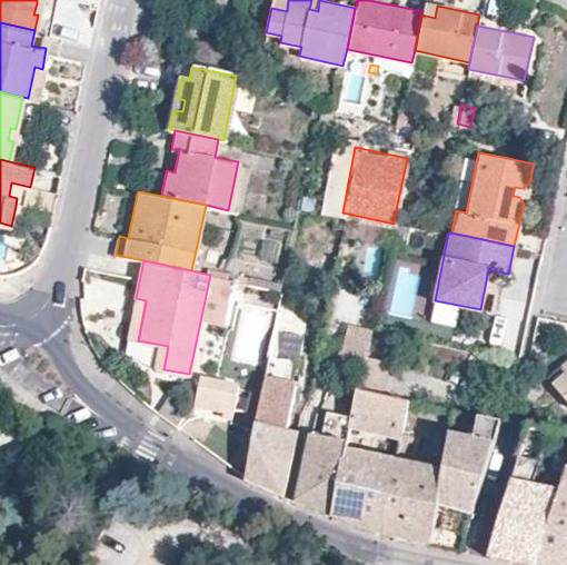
[(371,326),(372,320),(345,315),(338,348),(366,354),(371,326)]
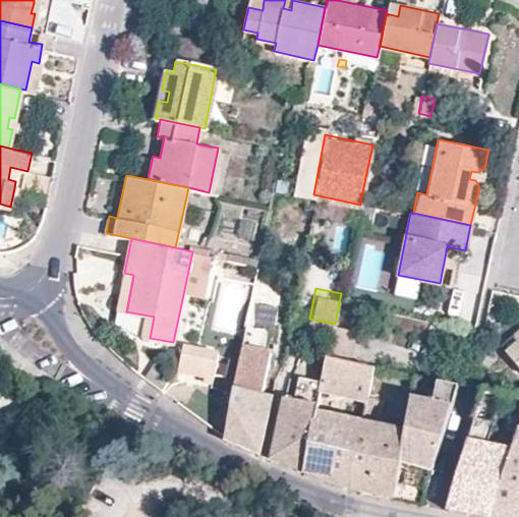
[(332,339),(335,325),(335,324),(309,319),(304,334),(332,339)]
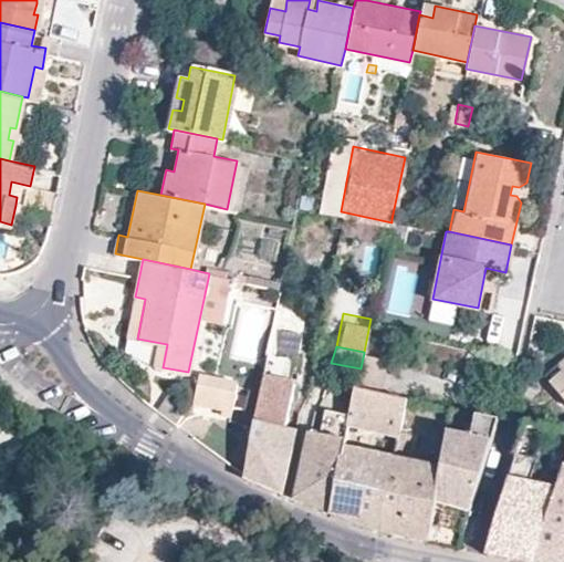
[(364,353),(361,368),(356,386),(372,389),(379,355),(364,353)]
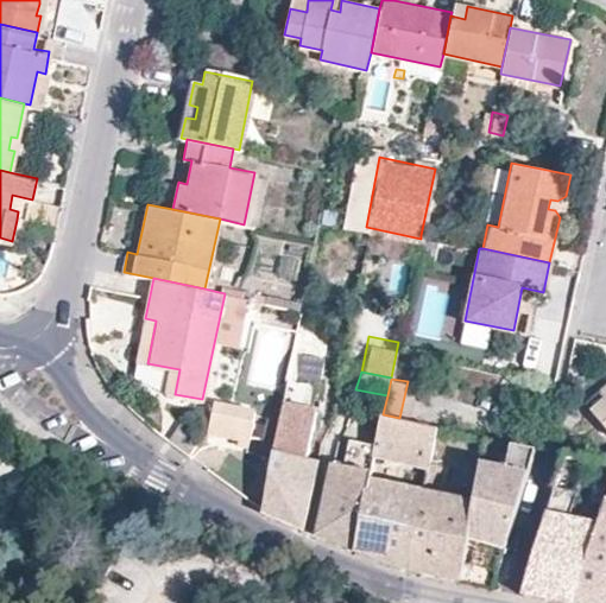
[(605,382),(585,401),(605,427),(605,382)]
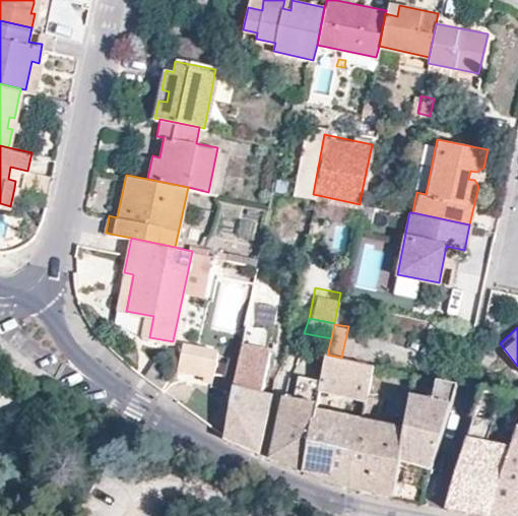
[(182,341),(177,367),(211,374),(216,348),(182,341)]
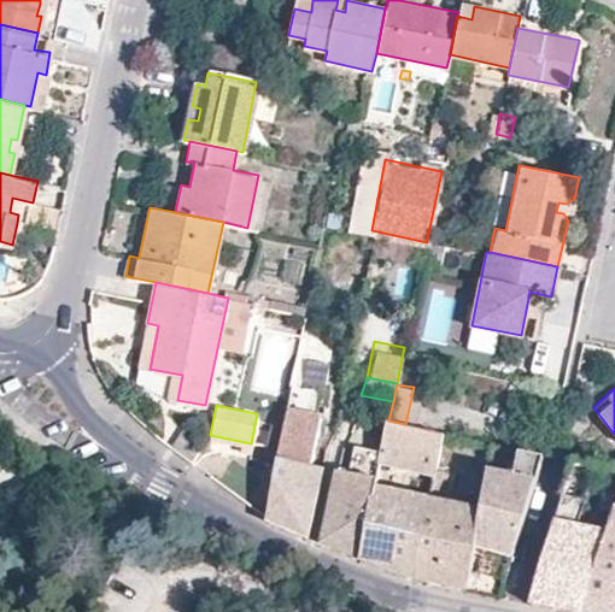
[(388,421),(385,421),(378,453),(375,465),(376,465),(432,480),(440,433),(405,424),(388,421)]
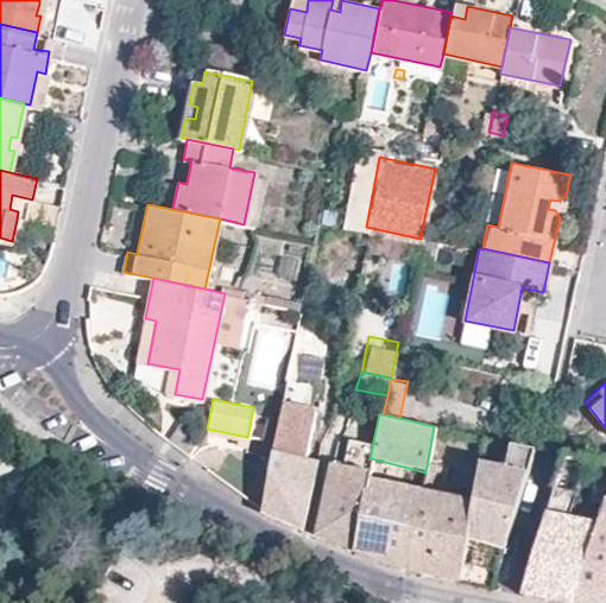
[(260,506),(259,508),(286,520),(301,526),(316,459),(301,456),(303,438),(276,431),(260,506)]
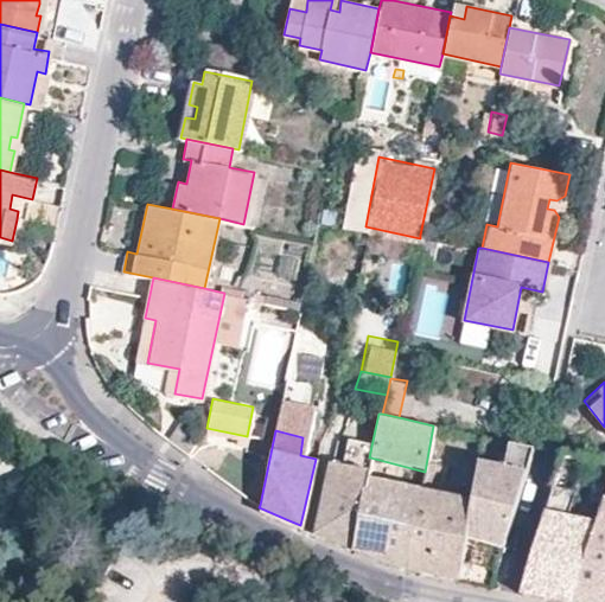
[(368,469),(370,458),(369,458),(371,446),(345,441),(341,463),(368,469)]
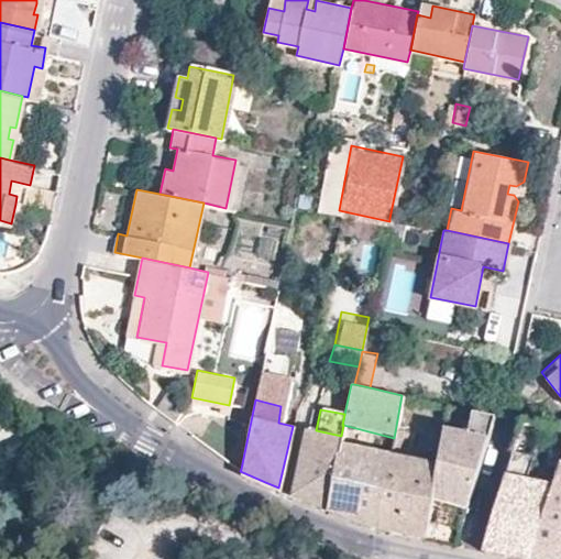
[(435,464),(424,537),(438,539),(454,543),(493,414),(471,409),(465,433),(442,428),(435,464)]
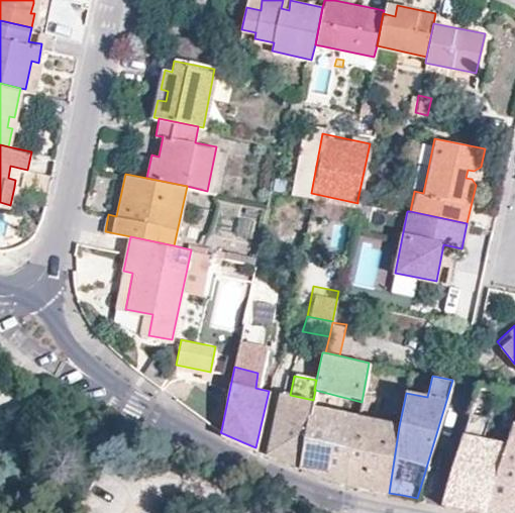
[(498,390),(479,386),(469,417),(488,421),(489,419),(498,390)]
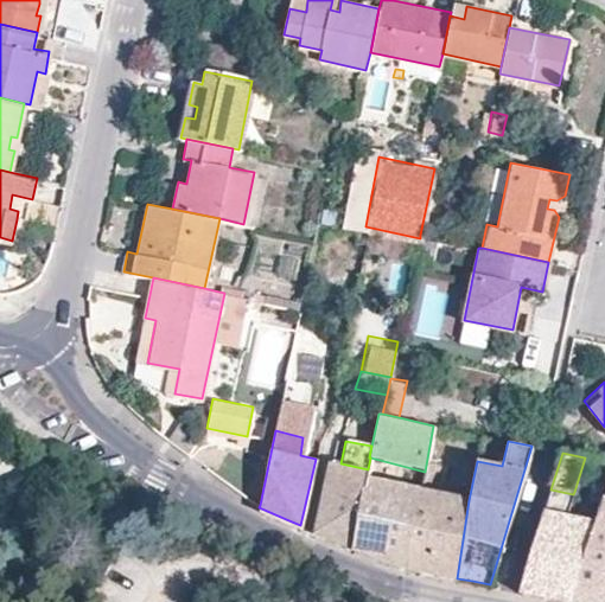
[(604,495),(604,462),(603,462),(585,458),(574,492),(604,499),(604,495)]
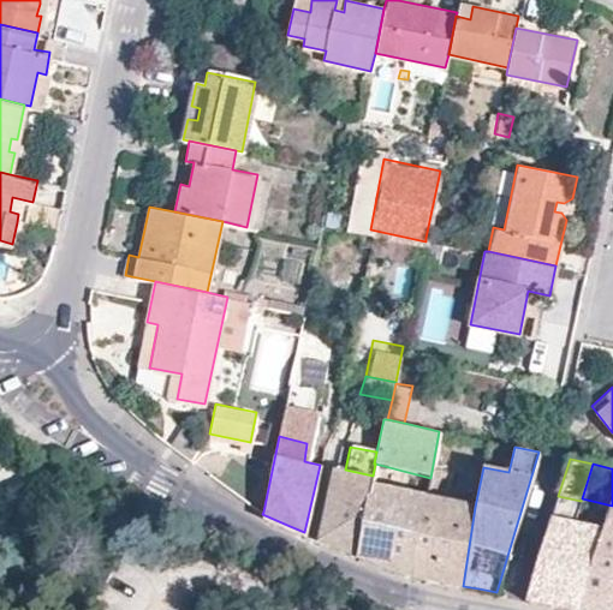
[(334,467),(317,538),(339,548),(357,555),(372,484),(373,476),(345,470),(334,467)]
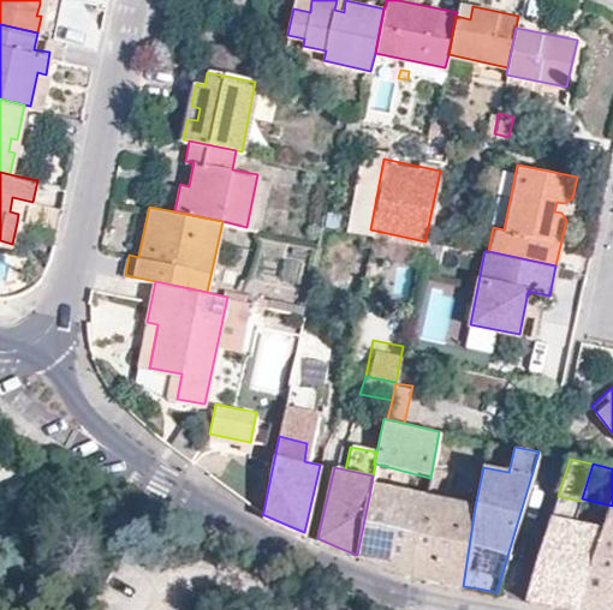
[(372,484),(357,555),(379,563),(404,573),(410,574),(426,496),(372,484)]
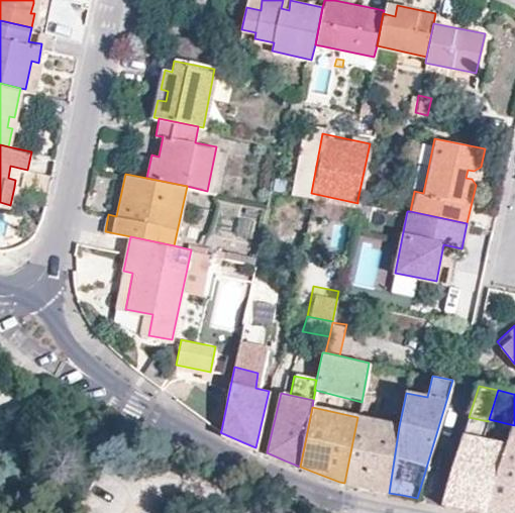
[(357,417),(344,483),(367,488),(389,493),(399,426),(357,417)]
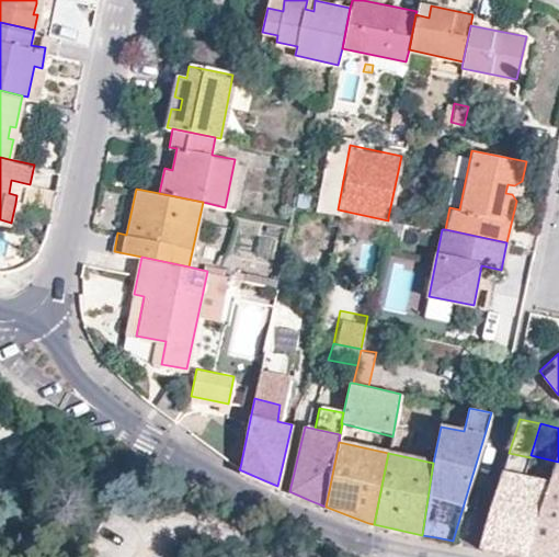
[(529,457),(509,453),(502,474),(523,477),(529,457)]
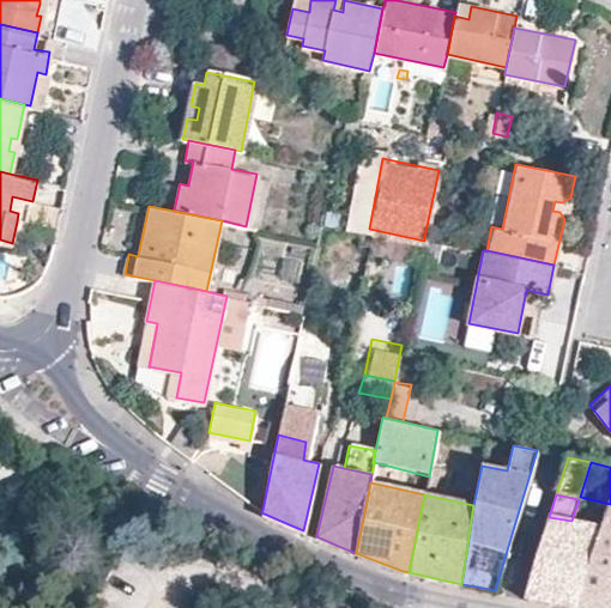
[(603,528),(576,607),(581,607),(610,607),(610,504),(603,528)]
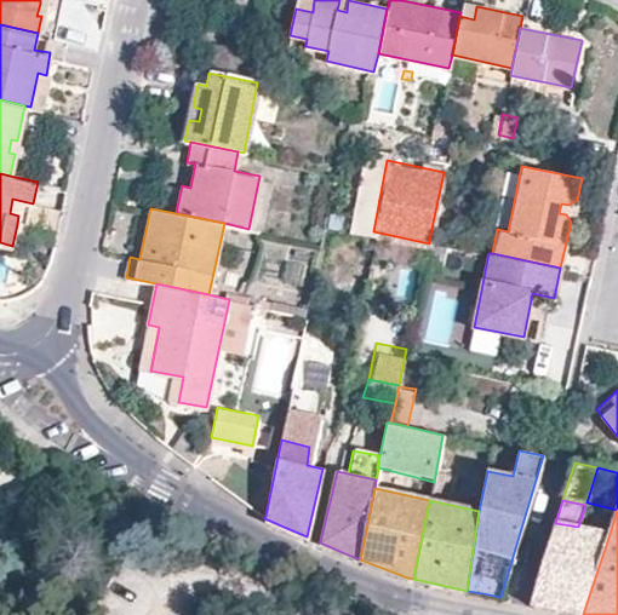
[(555,523),(530,603),(565,610),(583,614),(610,534),(578,527),(555,523)]
